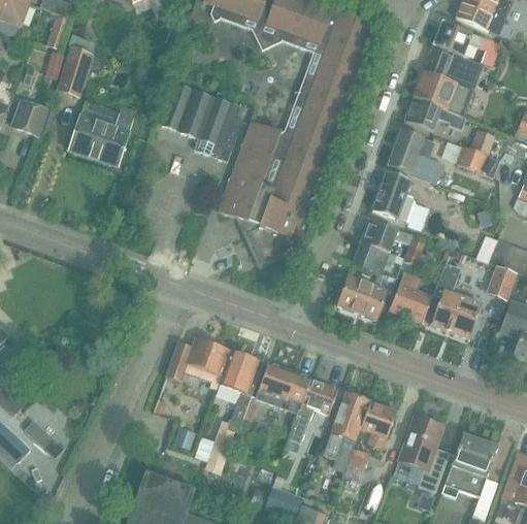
[(28,2),(22,0),(0,0),(0,30),(13,36),(18,25),(19,25),(28,2)]
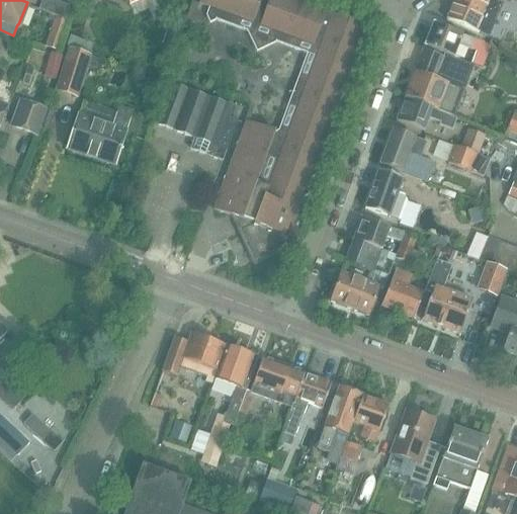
[(40,0),(39,5),(65,14),(70,2),(64,0),(40,0)]
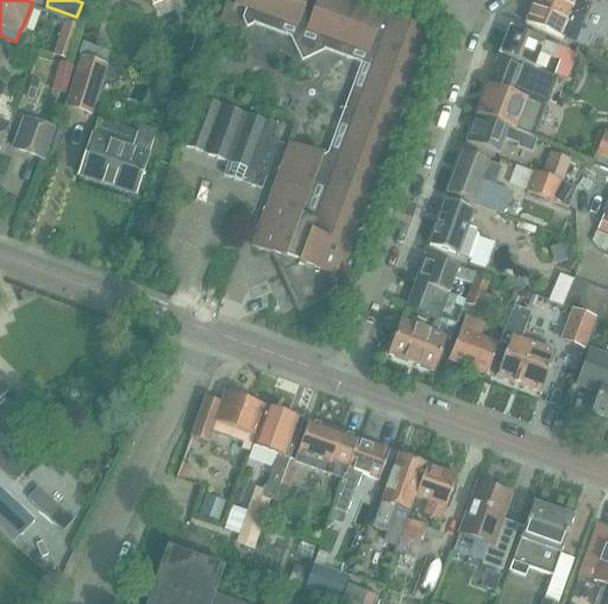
[(362,58),(334,132),(327,150),(324,151),(289,139),(251,243),(286,255),(292,256),(299,258),(283,266),(300,302),(351,280),(343,263),(356,228),(362,225),(359,220),(364,206),(370,202),(368,197),(378,167),(384,164),(382,158),(387,144),(393,142),(390,136),(402,105),(407,102),(405,96),(411,82),(415,80),(413,74),(431,27),(375,7),(373,1),(367,4),(357,0),(233,0),(246,5),(242,14),(246,23),(254,19),(290,32),(301,56),(325,45),(362,58)]
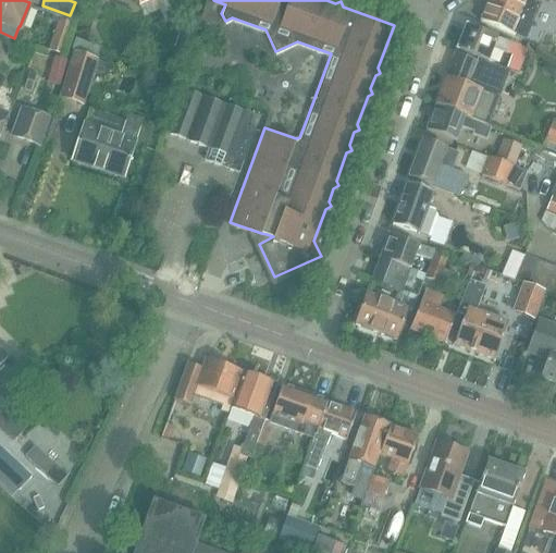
[(486,0),(480,17),(514,32),(519,19),(529,22),(534,7),(524,3),(526,0),(486,0)]
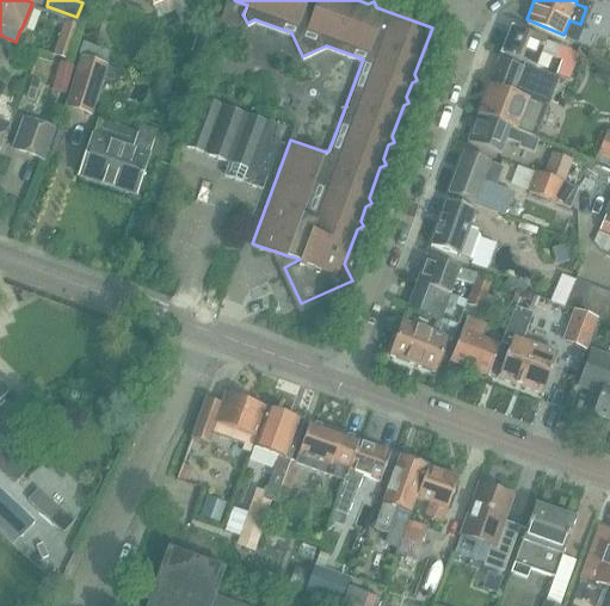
[(66,17),(54,51),(67,56),(79,22),(66,17)]
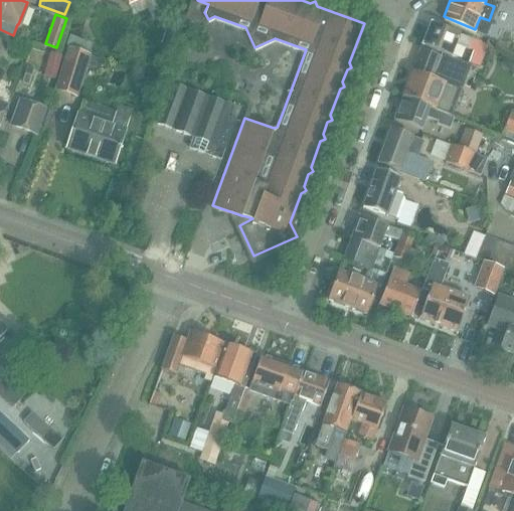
[(430,21),(421,43),(449,53),(456,56),(461,44),(475,50),(470,61),(479,65),(487,42),(439,24),(430,21)]
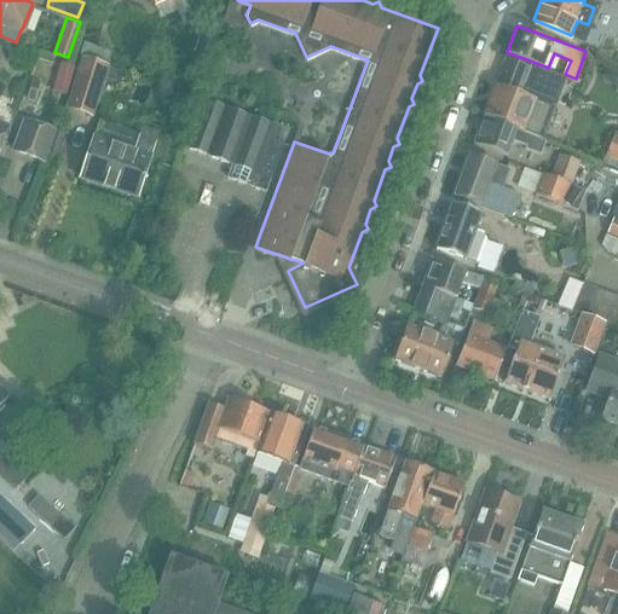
[(84,56),(68,104),(92,111),(107,64),(84,56)]
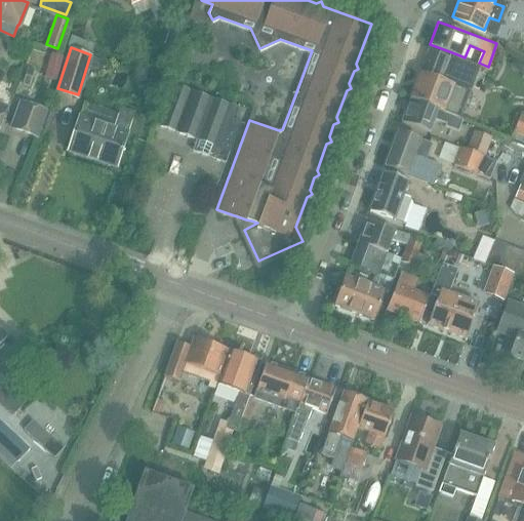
[(429,48),(419,71),(469,89),(470,88),(478,65),(479,63),(465,57),(457,54),(455,58),(429,48)]
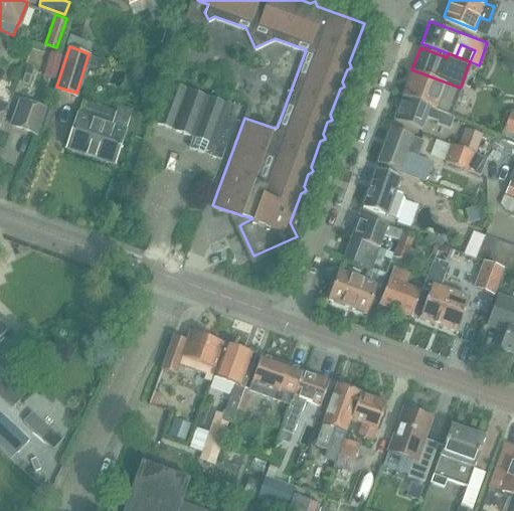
[(50,48),(42,72),(54,76),(61,52),(50,48)]
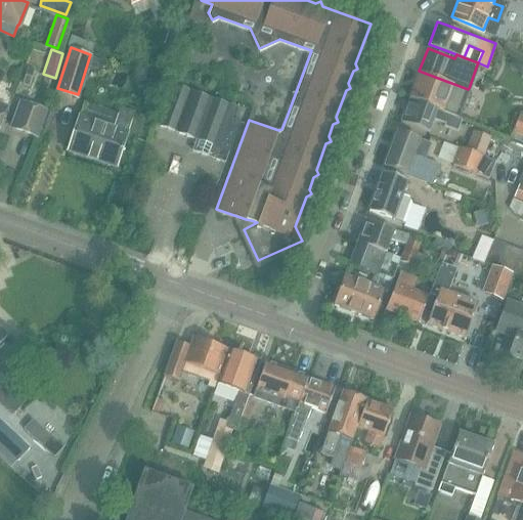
[(409,96),(409,97),(458,116),(468,89),(419,71),(409,96)]
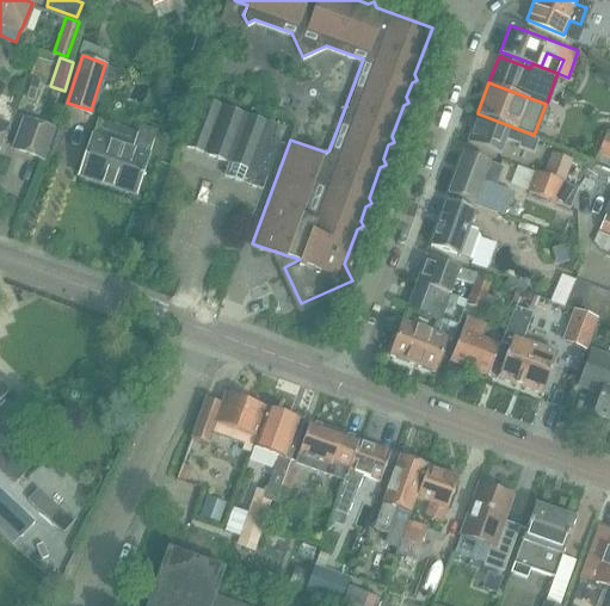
[(534,135),(478,113),(467,140),(499,152),(505,137),(518,142),(518,144),(534,150),(538,137),(534,136),(534,135)]
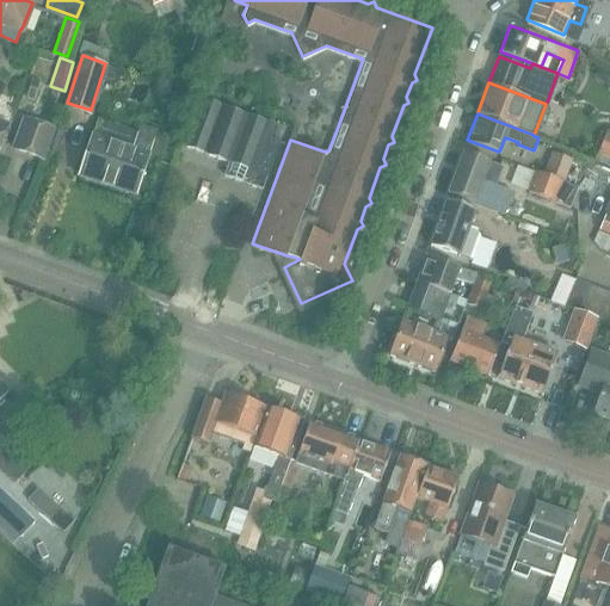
[(25,116),(14,146),(39,155),(42,155),(53,127),(25,116)]
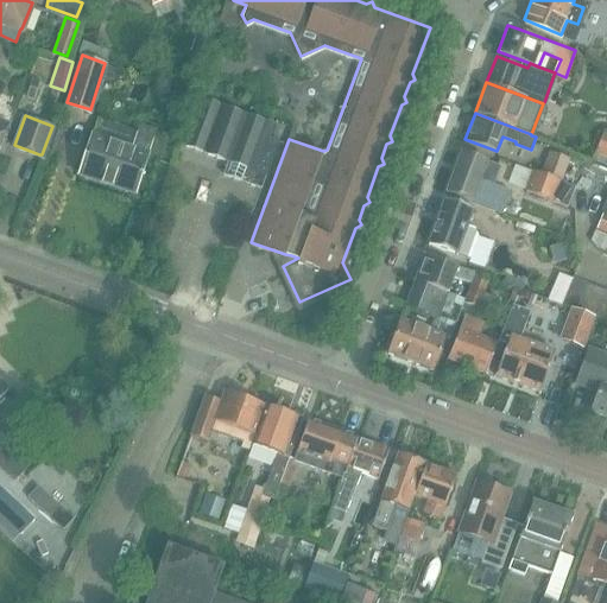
[(93,132),(78,173),(134,191),(153,134),(137,128),(131,145),(93,132)]
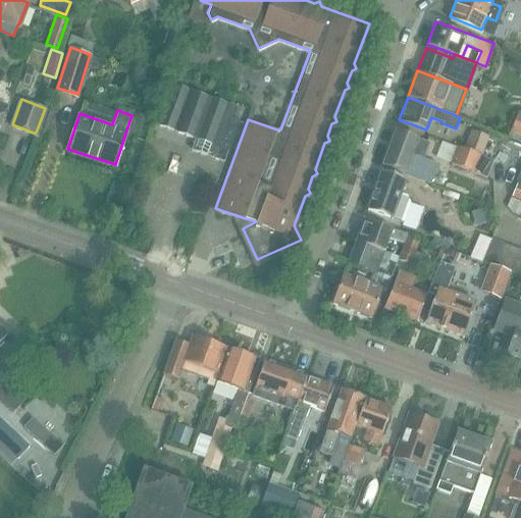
[(512,127),(520,132),(520,112),(519,112),(512,127)]
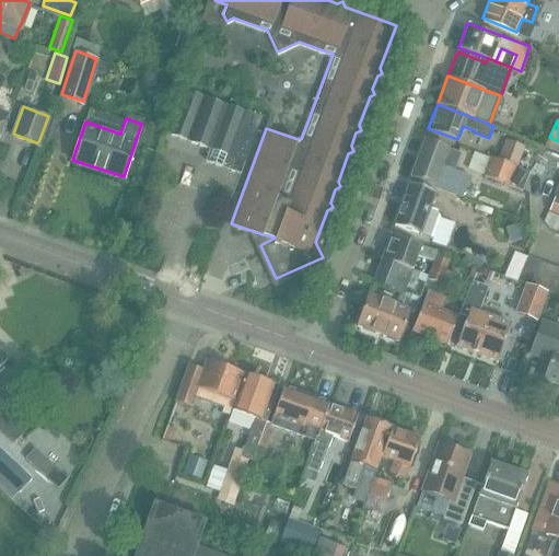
[(447,146),(424,137),(410,175),(461,194),(464,185),(452,180),(455,169),(453,168),(459,150),(447,146)]
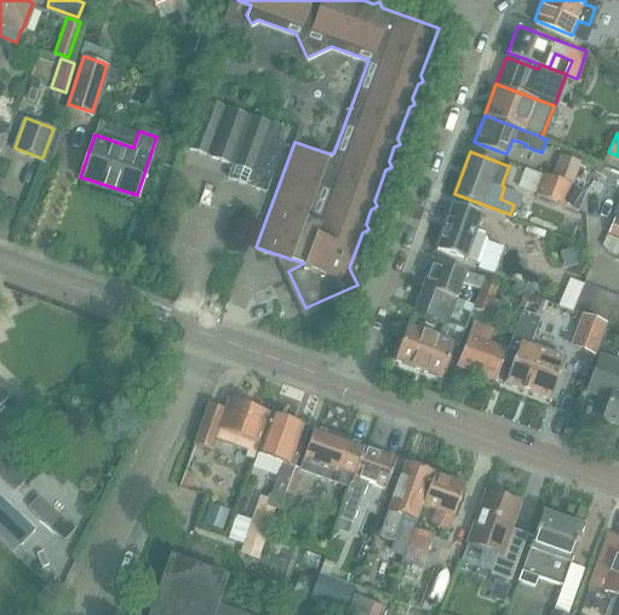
[(560,151),(551,174),(571,183),(572,182),(580,160),(560,151)]
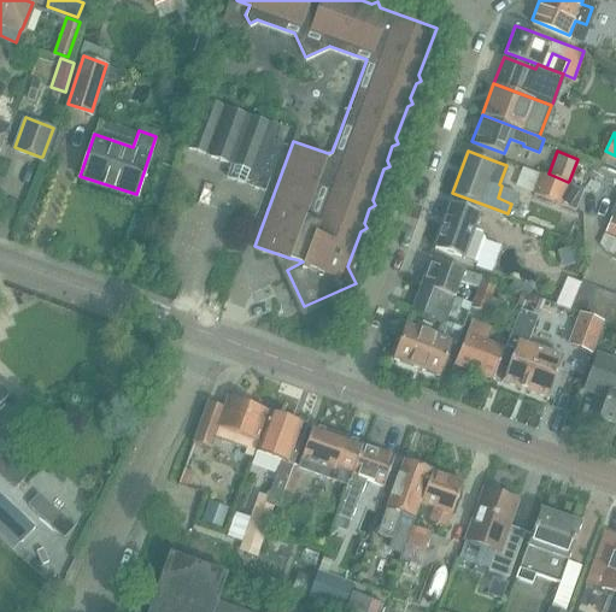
[(549,174),(540,170),(533,189),(575,206),(582,187),(569,181),(568,182),(549,174)]
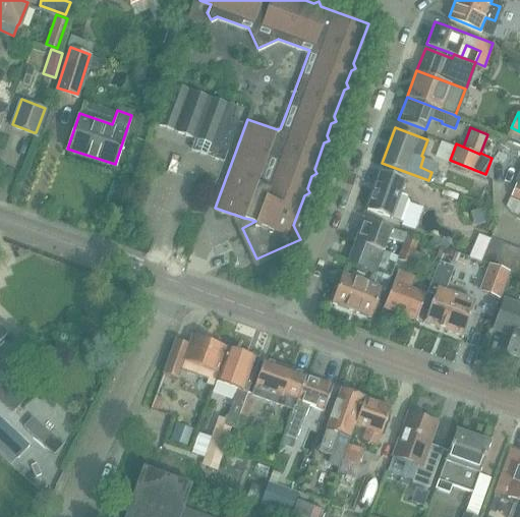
[(404,176),(381,168),(367,207),(390,215),(389,216),(402,221),(409,200),(406,192),(400,190),(405,176),(404,176)]
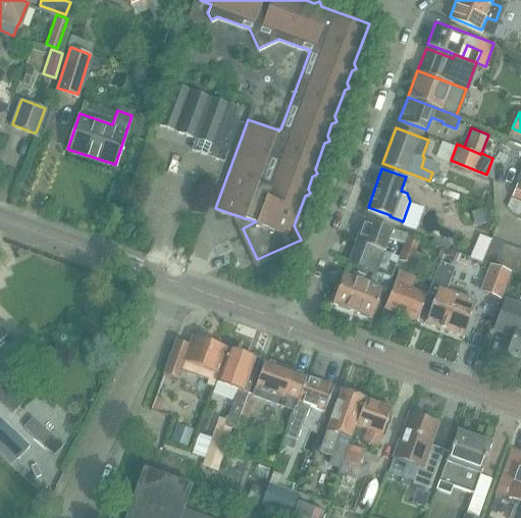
[(356,239),(383,249),(388,236),(404,241),(407,232),(392,226),(364,216),(356,239)]
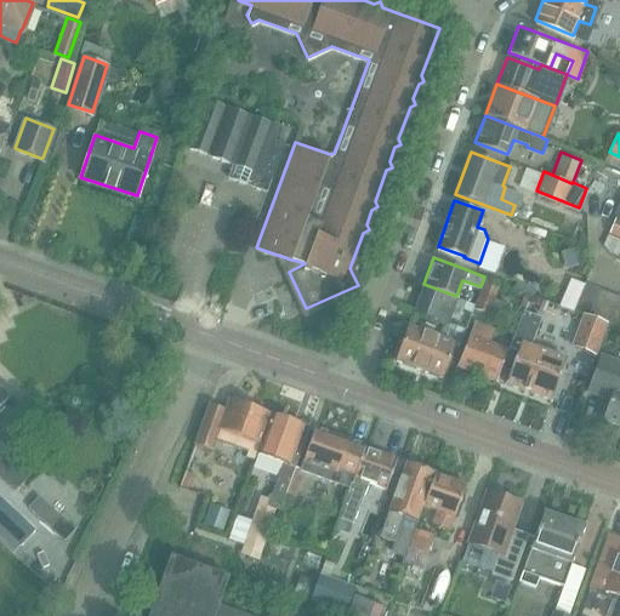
[(573,308),(585,281),(572,275),(559,303),(573,309),(574,308),(573,308)]
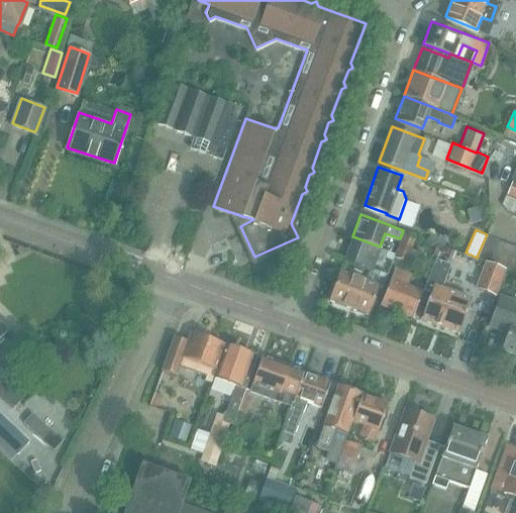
[(404,231),(395,254),(406,260),(415,235),(404,231)]
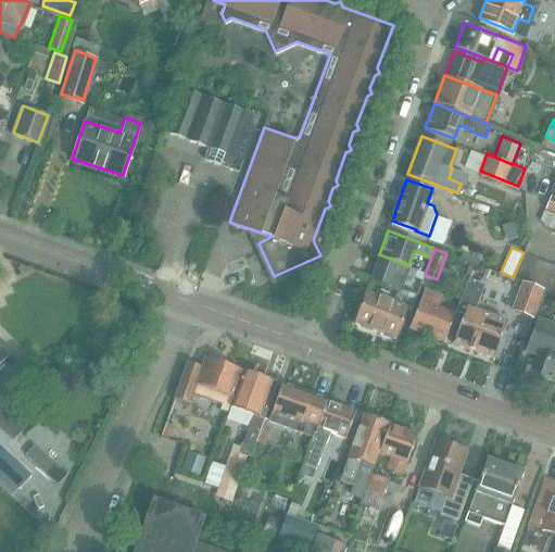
[(513,276),(514,276),(527,281),(535,256),(524,252),(513,276)]
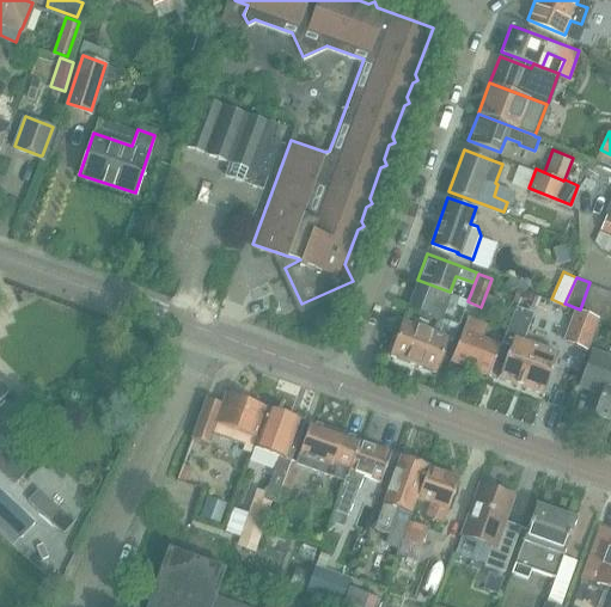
[(450,292),(417,280),(408,305),(458,323),(466,299),(450,292)]
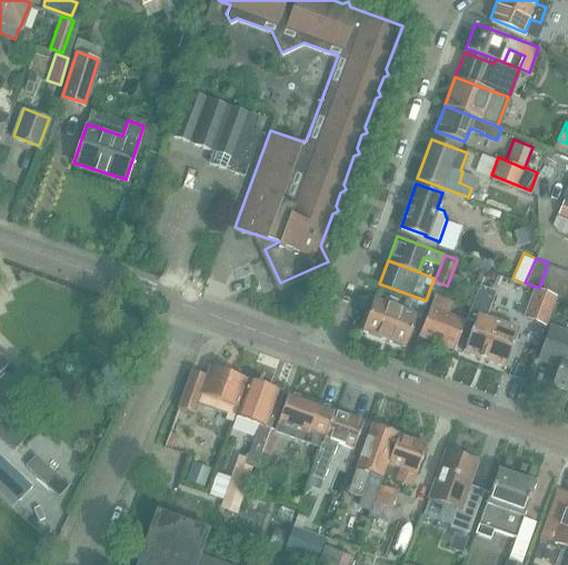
[(548,263),(539,288),(551,293),(561,267),(548,263)]
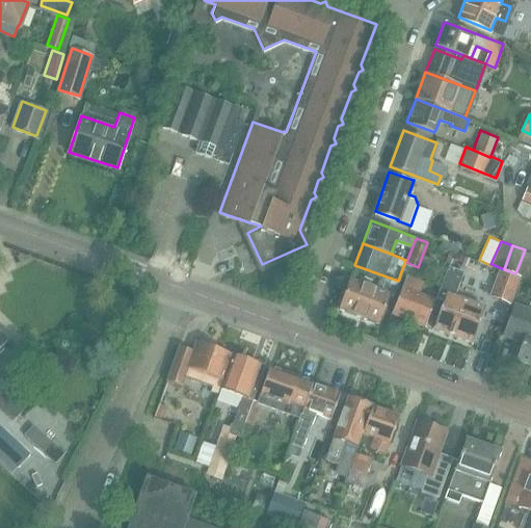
[(530,252),(525,249),(515,273),(527,278),(530,267),(530,252)]
